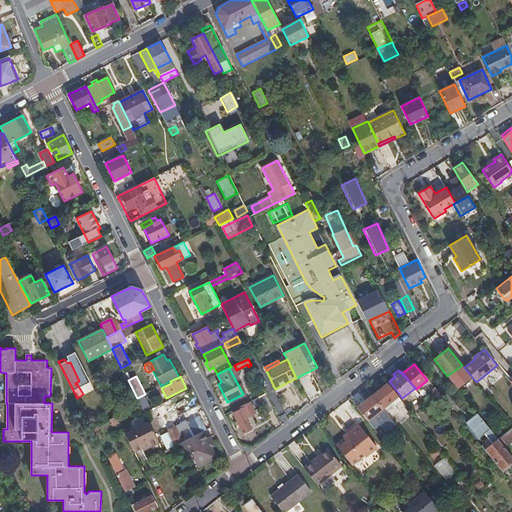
[(290,386),(288,382),(275,389),(277,392),(290,386)]
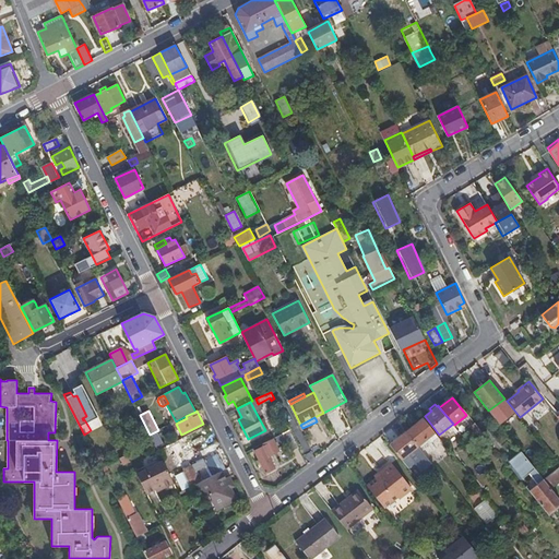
[(435,432),(424,418),(407,431),(418,445),(435,432)]
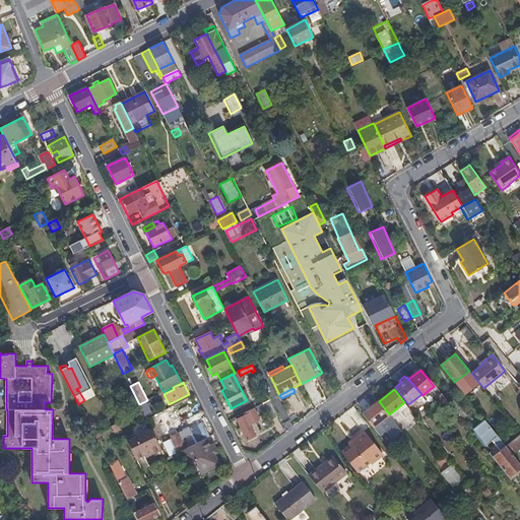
[(448,400),(440,391),(436,394),(444,403),(448,400)]
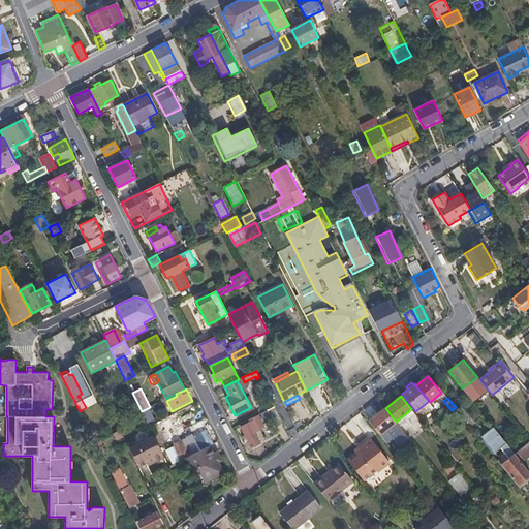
[(275,407),(261,413),(266,421),(271,417),(276,427),(283,424),(275,407)]
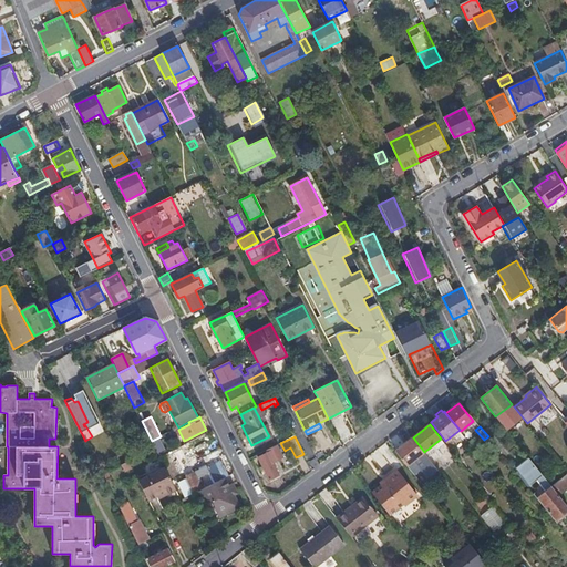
[(158,453),(165,450),(158,437),(152,441),(158,453)]
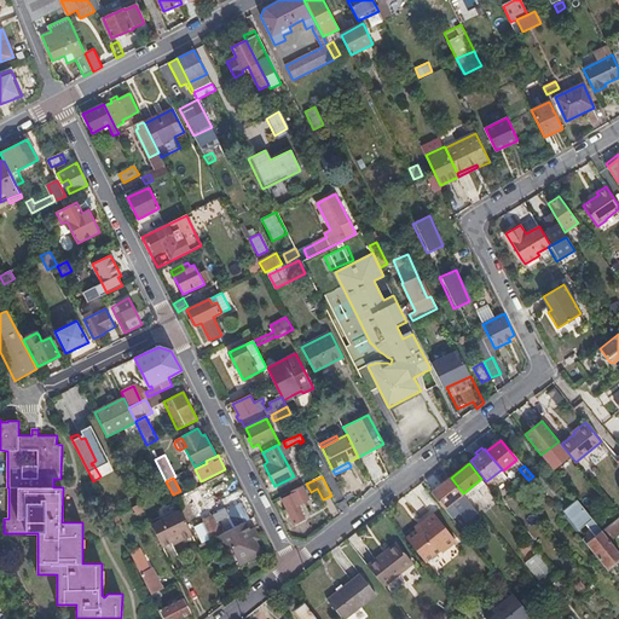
[(432,492),(444,508),(463,493),(451,478),(432,492)]
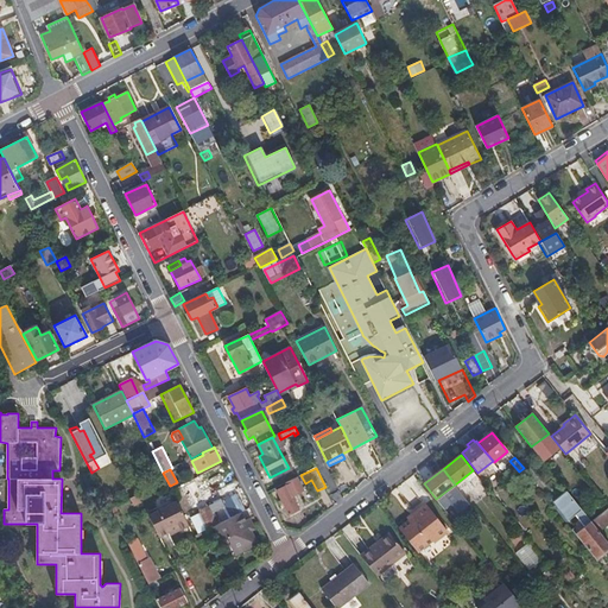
[(460,491),(477,475),(473,470),(455,485),(460,491)]
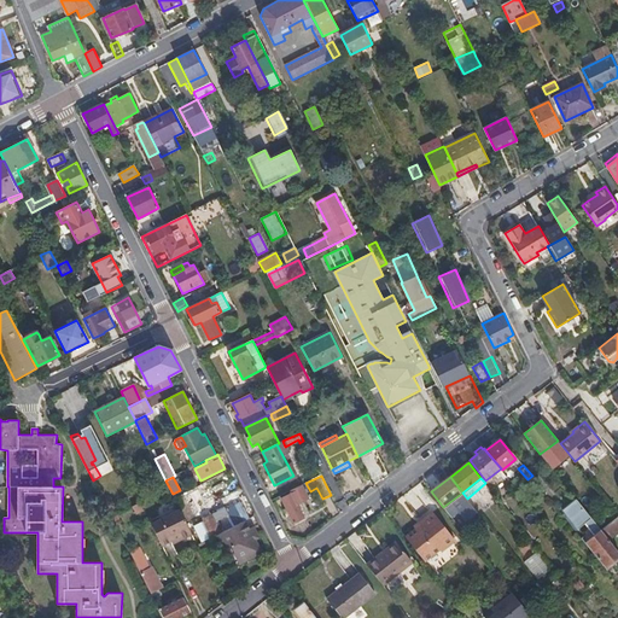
[(309,499),(302,485),(290,491),(291,494),(281,499),(295,523),(304,518),(298,503),(309,499)]
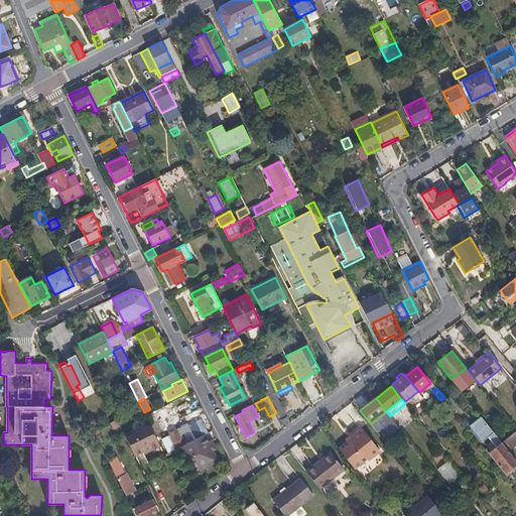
[(205,435),(209,433),(202,419),(188,425),(188,424),(176,429),(174,425),(177,424),(175,418),(172,420),(166,408),(158,412),(160,416),(155,418),(157,422),(161,419),(162,421),(167,431),(169,435),(161,439),(168,453),(181,446),(205,435)]
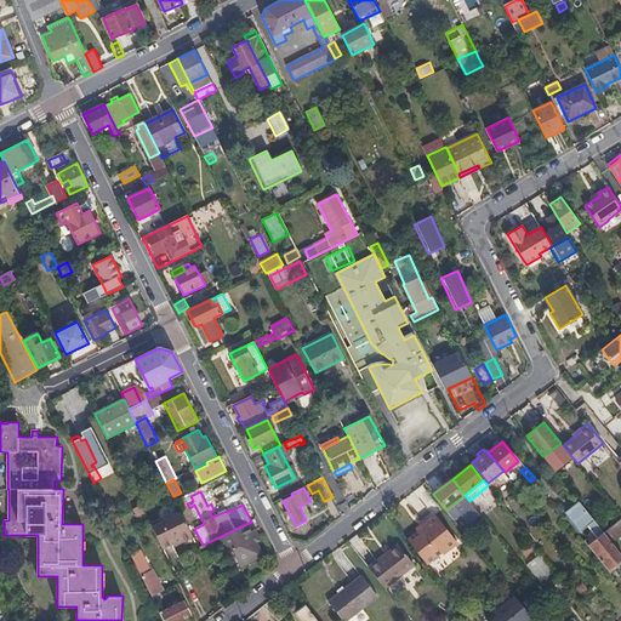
[(445,510),(454,519),(472,505),(469,501),(465,495),(445,510)]
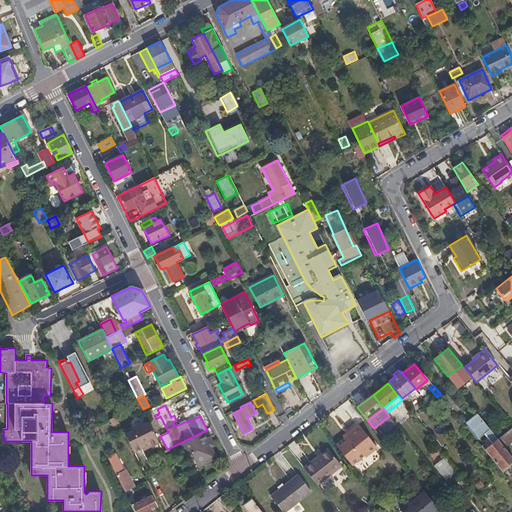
[(478,413),(466,423),(468,425),(479,415),(478,413)]
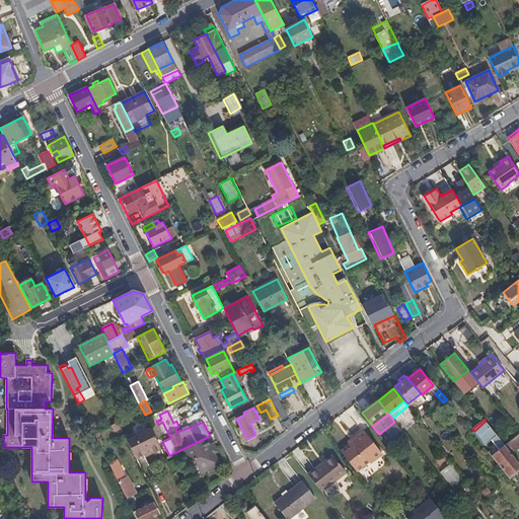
[(492,455),(508,476),(518,467),(518,462),(512,453),(505,445),(486,421),(474,431),(486,444),(492,440),(500,449),(492,455)]
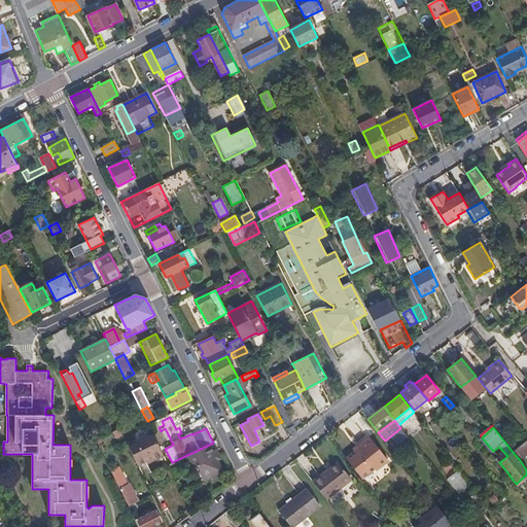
[(166,444),(171,441),(166,430),(161,433),(166,444)]
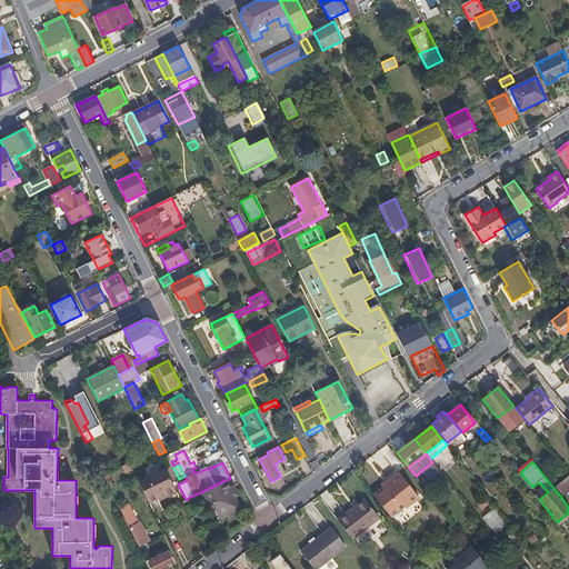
[(177,492),(166,469),(139,482),(149,502),(158,499),(166,495),(167,497),(177,492)]
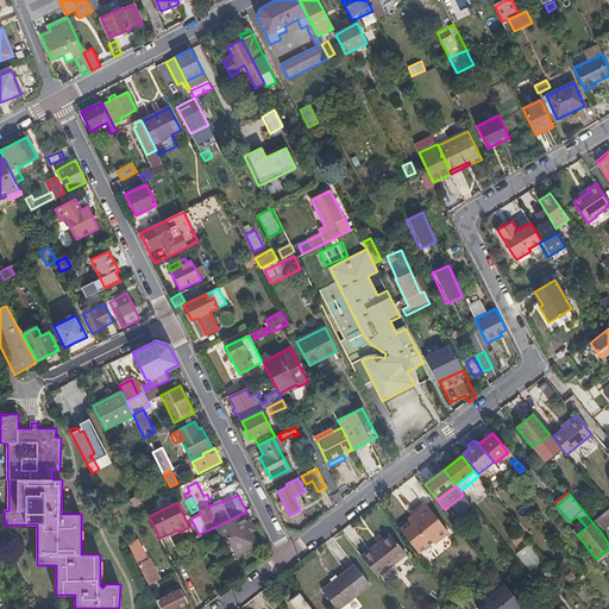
[(400,529),(419,553),(434,540),(439,541),(449,533),(427,506),(415,514),(418,516),(400,529)]
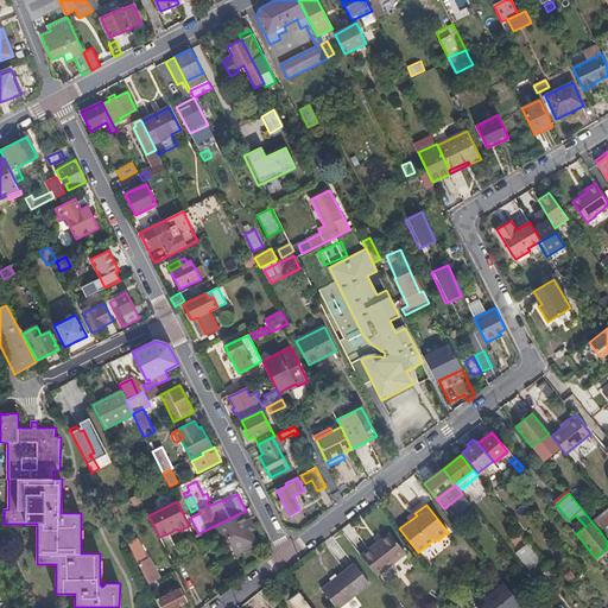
[(607,524),(607,507),(591,521),(600,531),(607,524)]
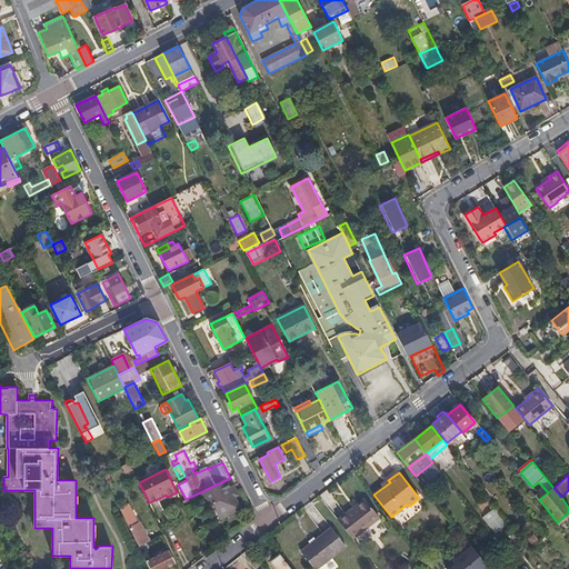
[(221,518),(240,509),(233,496),(229,486),(229,487),(226,480),(200,492),(207,505),(212,502),(221,518)]
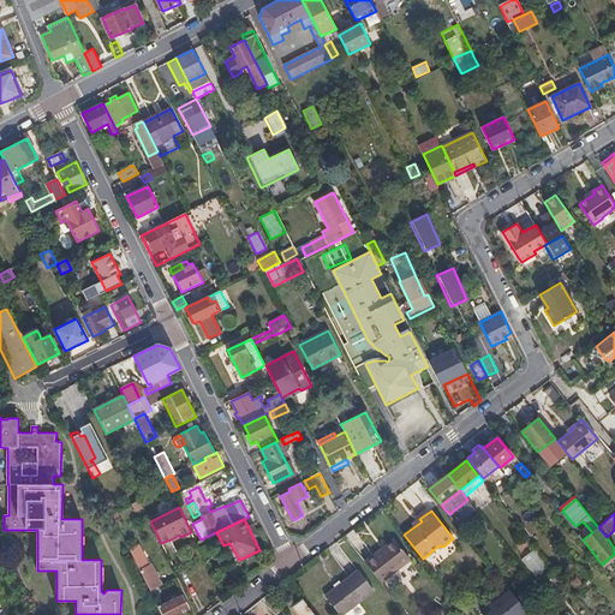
[(209,537),(197,542),(201,548),(212,543),(209,537)]
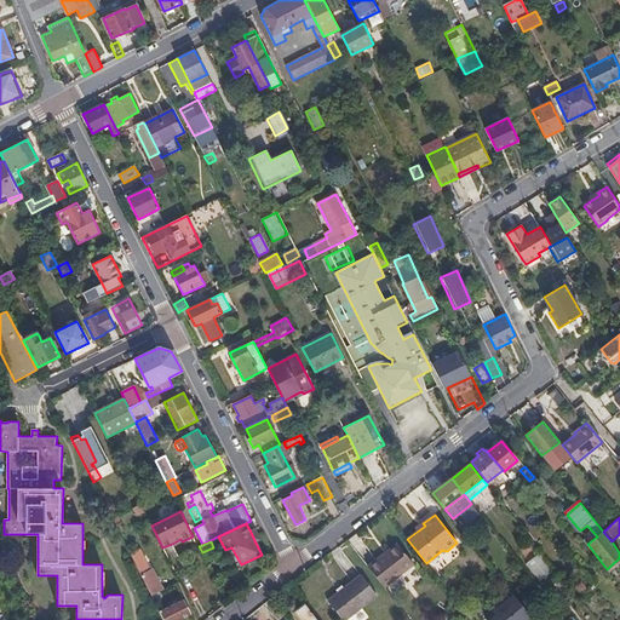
[(397,543),(368,567),(384,587),(414,563),(397,543)]
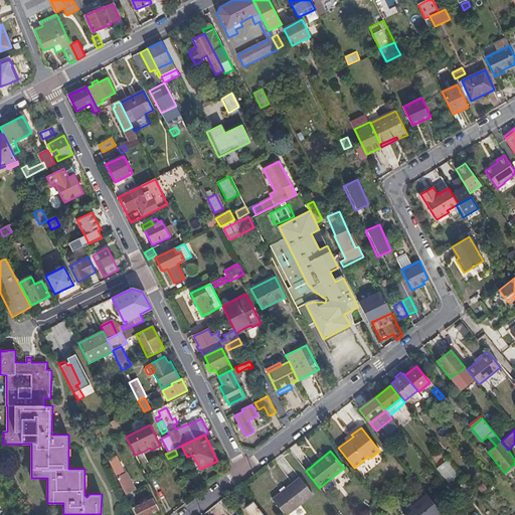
[(113,470),(126,495),(132,491),(135,490),(126,473),(125,474),(121,465),(116,457),(109,461),(113,470)]
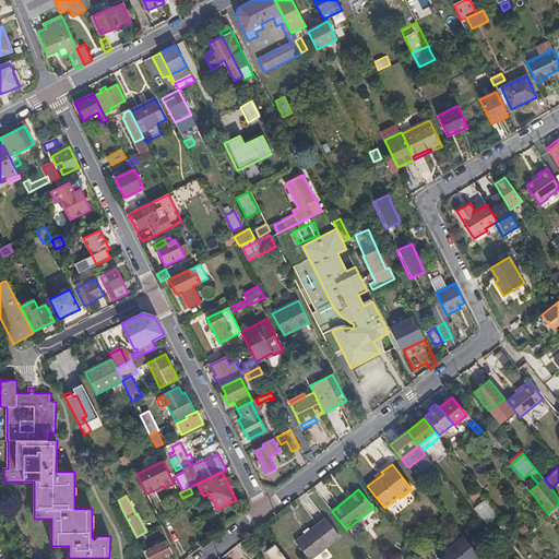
[(500,514),(487,498),(474,509),(487,524),(500,514)]
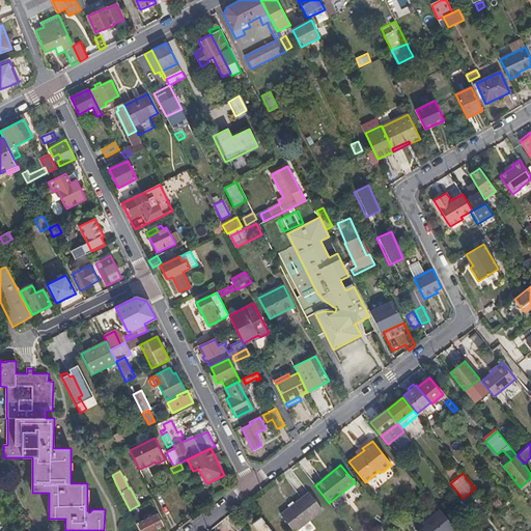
[(463,498),(459,501),(462,503),(464,505),(479,492),(476,487),(475,488),(463,498)]
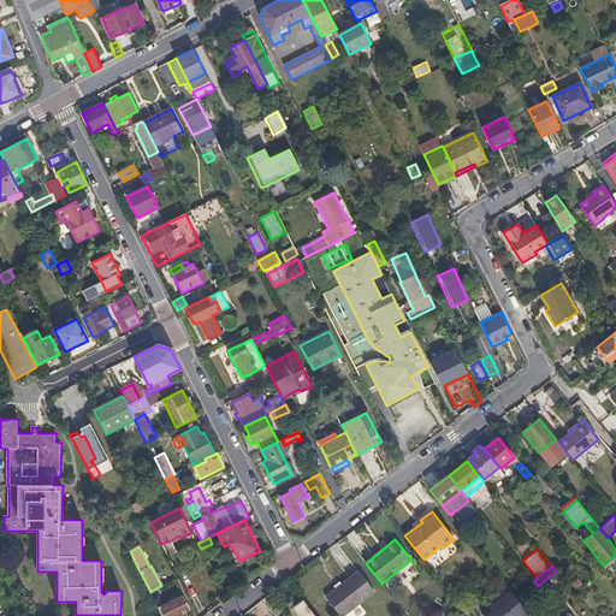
[(556,570),(538,586),(545,596),(563,580),(556,570)]
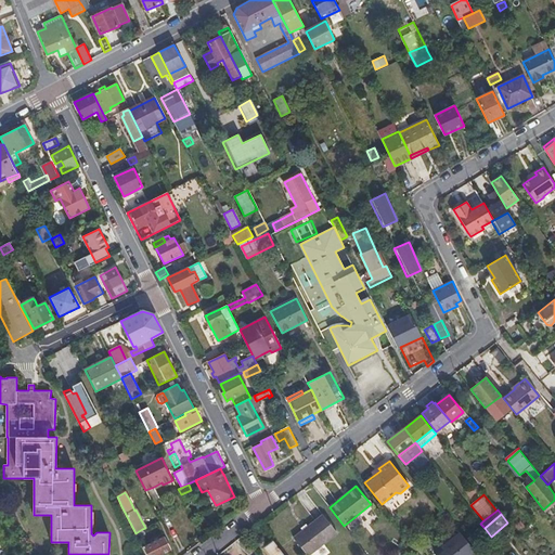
[(309,554),(337,533),(323,515),(294,538),(307,554),(309,554)]
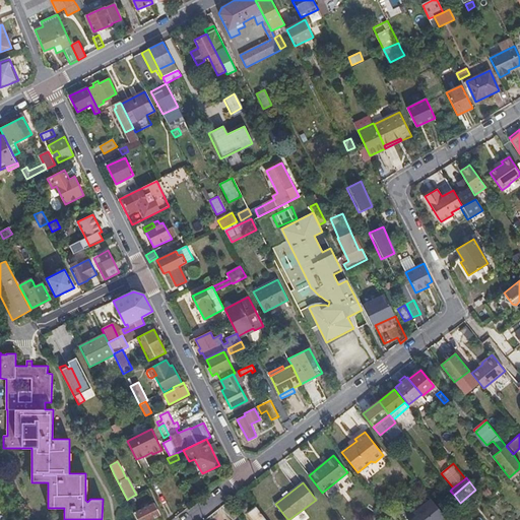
[(417,492),(423,488),(418,482),(413,486),(417,492)]
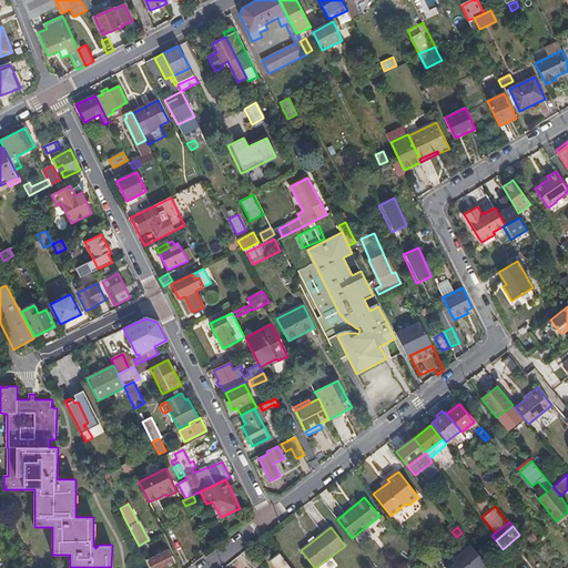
[(503,549),(496,540),(494,538),(484,545),(494,557),(503,549)]
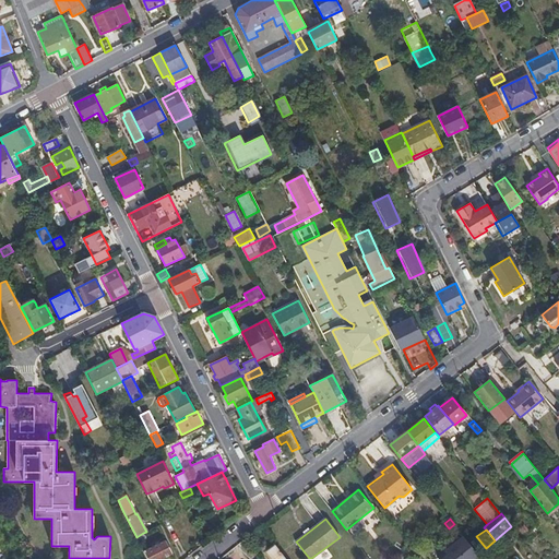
[(436,558),(470,558),(477,552),(462,535),(436,558)]
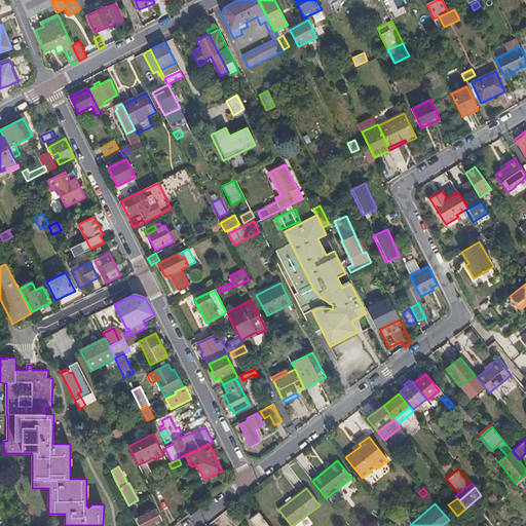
[(151,525),(162,521),(156,509),(136,519),(139,525),(151,525)]
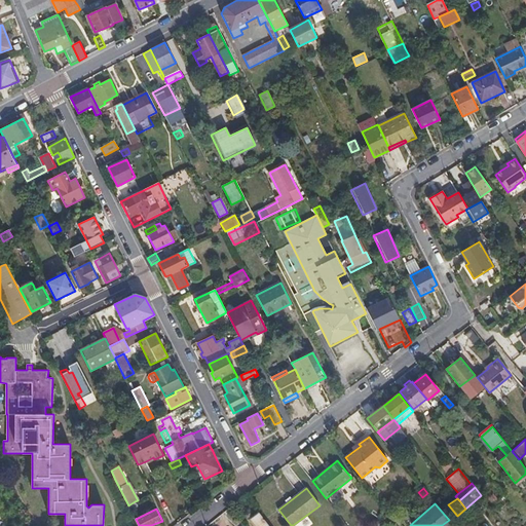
[(269,525),(259,512),(251,518),(256,525),(269,525)]
